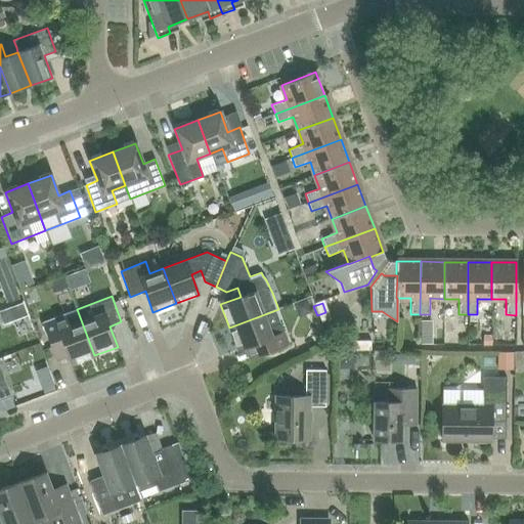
[(72,364),(94,355),(77,309),(42,322),(57,361),(69,357),(72,364)]
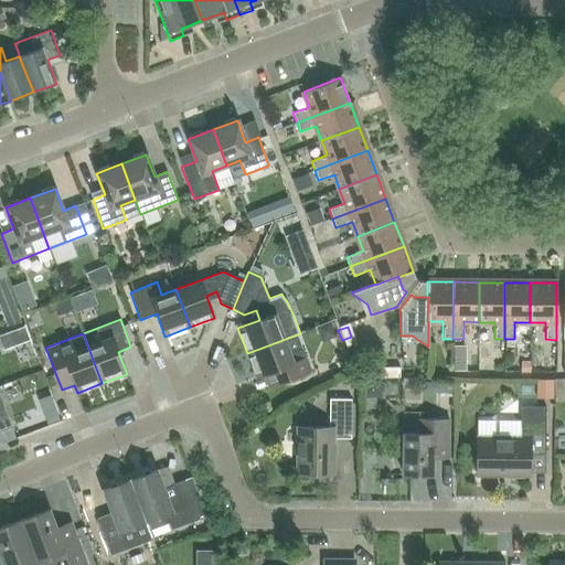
[(300,333),(247,353),(256,377),(264,374),(268,387),(310,371),(302,349),(289,353),(285,340),(300,333)]
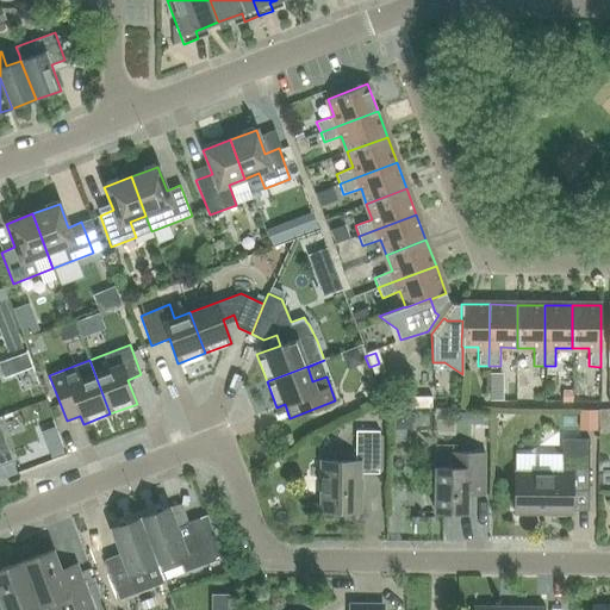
[(379,363),(369,367),(373,378),(384,374),(379,363)]
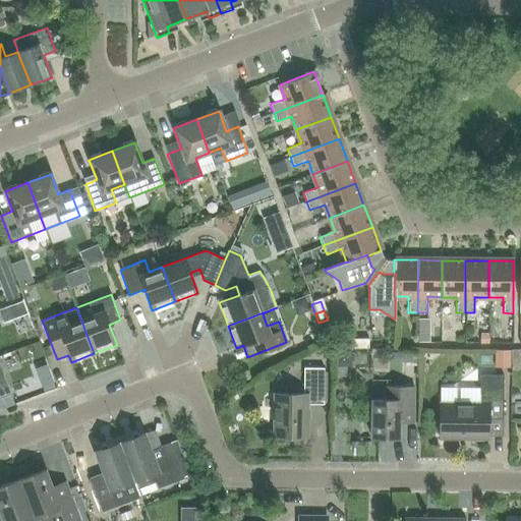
[(358,340),(349,340),(349,349),(358,349),(358,340)]
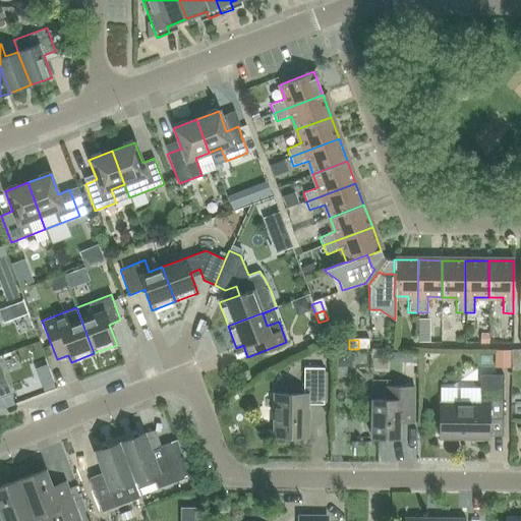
[(368,340),(358,340),(358,349),(368,349),(368,340)]
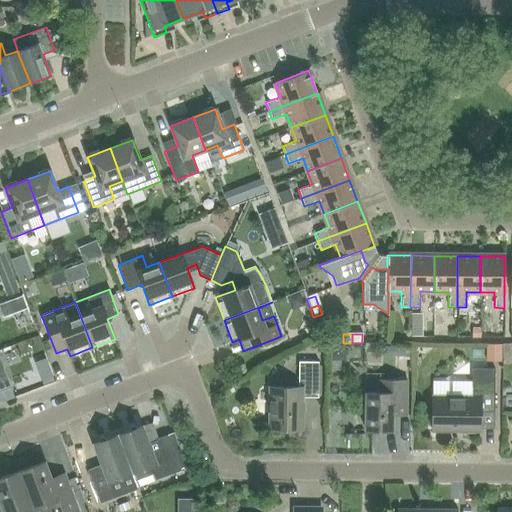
[(501,348),(485,349),(485,366),(502,365),(501,348)]
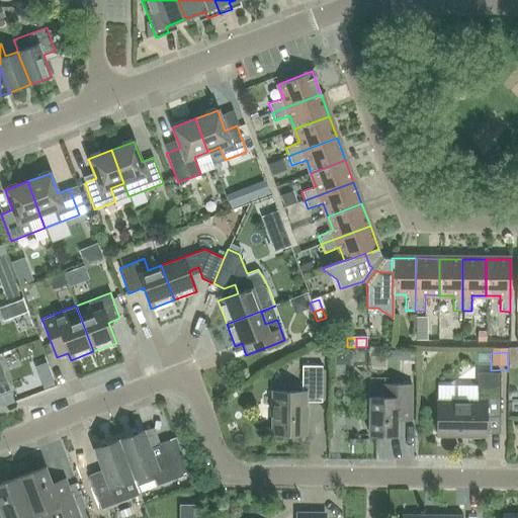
[(0,395),(10,392),(0,363),(0,395)]
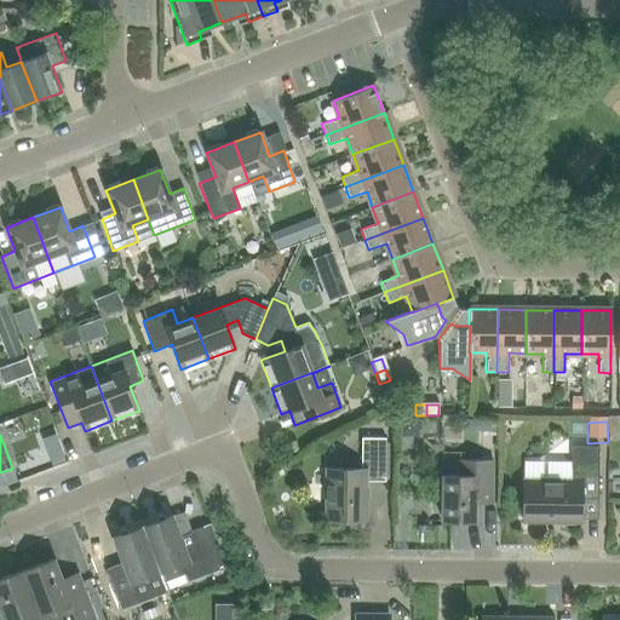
[(326,520),(365,521),(366,482),(385,482),(385,438),(361,438),(361,469),(327,469),(326,520)]
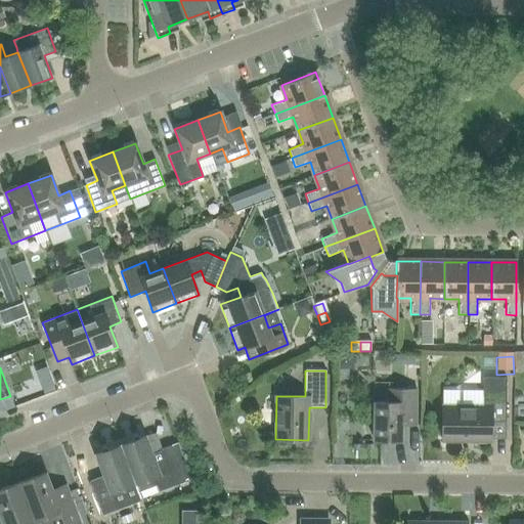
[(506,422),(506,378),(483,378),(482,405),(442,405),(441,441),(465,441),(465,439),(472,439),(472,441),(491,442),(491,421),(506,422)]
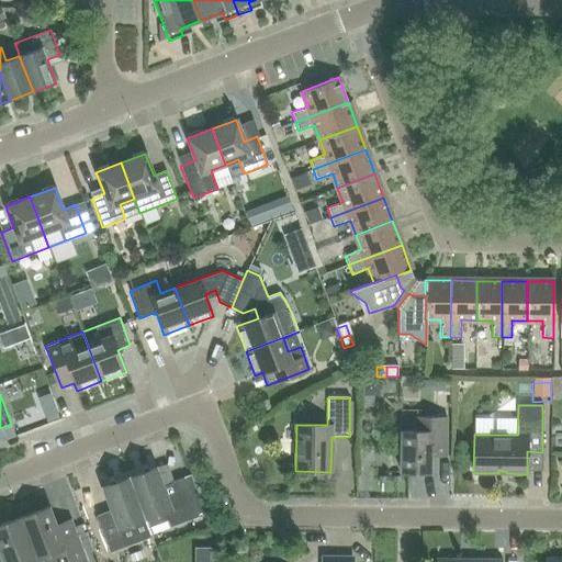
[(446,448),(446,417),(415,417),(414,431),(401,431),(401,472),(430,473),(430,448),(446,448)]
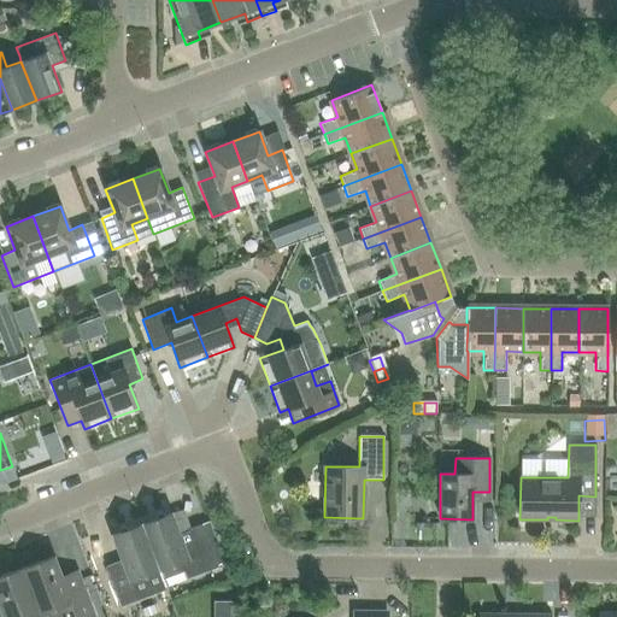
[(189,532),(178,535),(170,513),(141,524),(163,580),(164,580),(184,571),(187,579),(218,566),(201,524),(189,529),(189,532)]
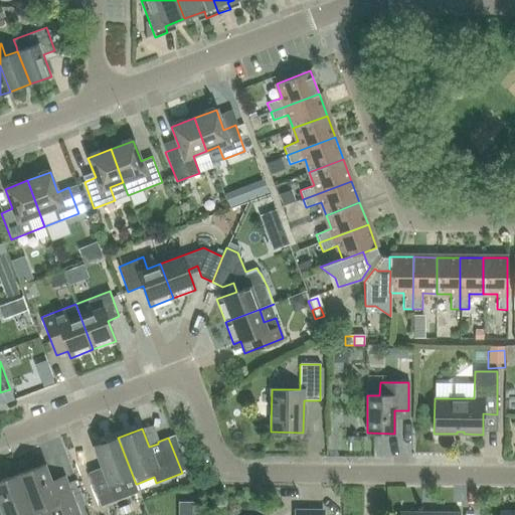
[(137,484),(136,484),(118,438),(95,446),(105,473),(90,478),(101,506),(116,500),(115,498),(139,489),(137,484)]
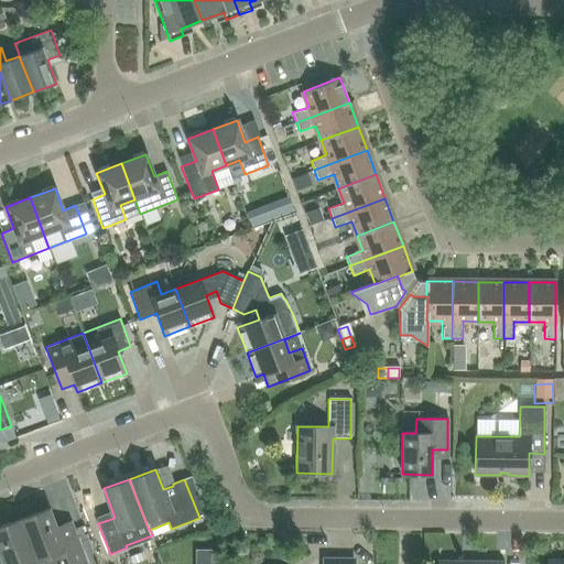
[(85,563),(69,521),(55,527),(49,509),(20,520),(35,561),(51,555),(53,563),(85,563)]
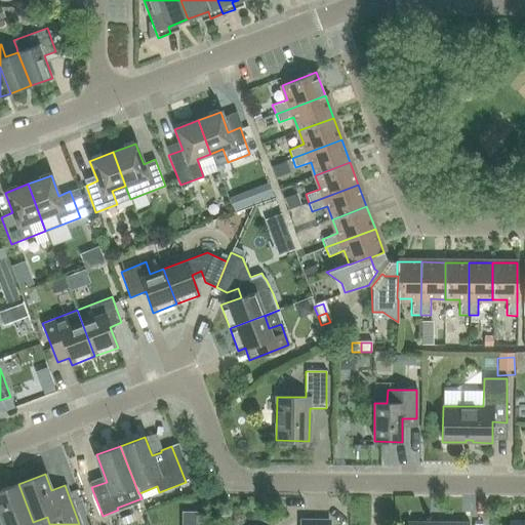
[(24,524),(33,522),(18,484),(0,490),(0,516),(1,518),(0,518),(0,524),(24,524)]
